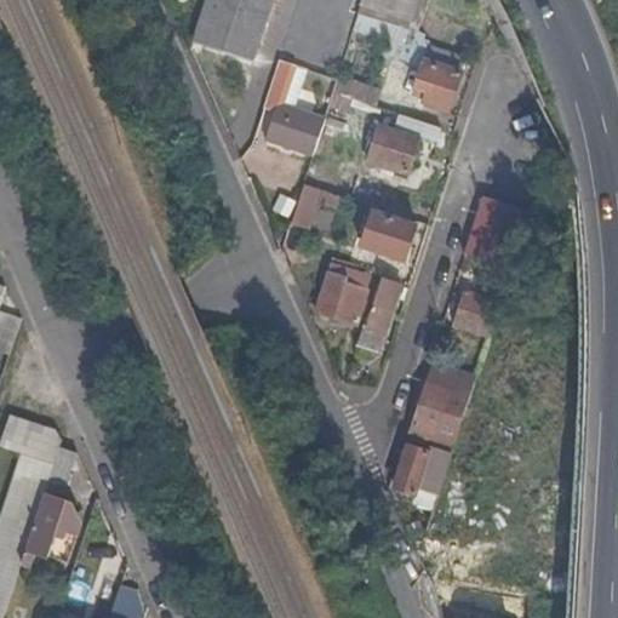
[(206,0),(194,39),(252,58),(270,0),(206,0)]
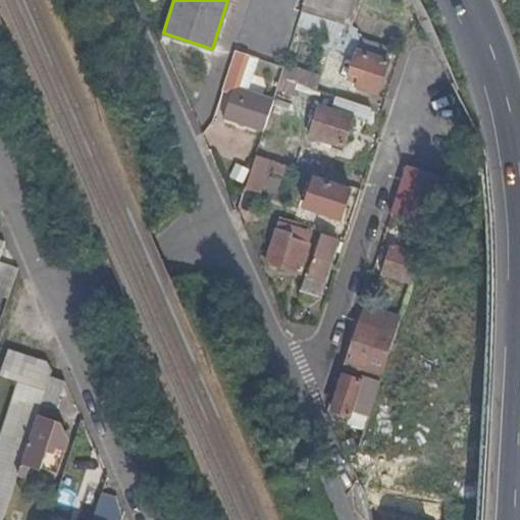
[(306,0),(305,2),(345,14),(349,0),(306,0)]
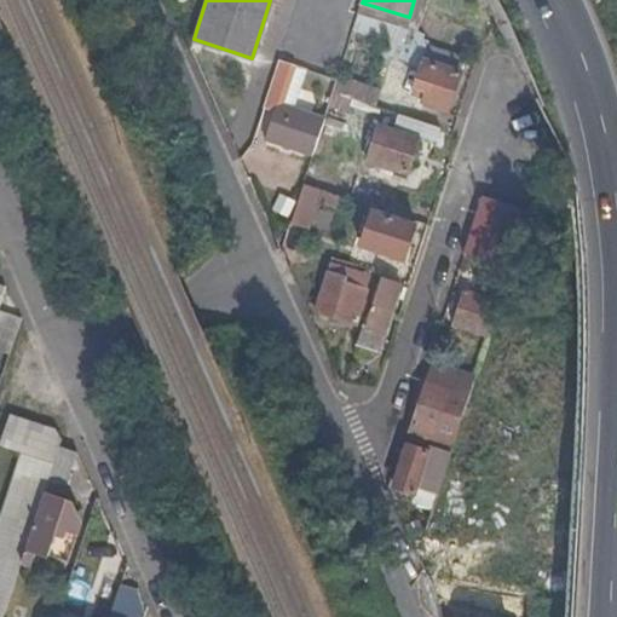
[(463,58),(428,46),(415,85),(427,88),(424,101),(447,109),(463,58)]
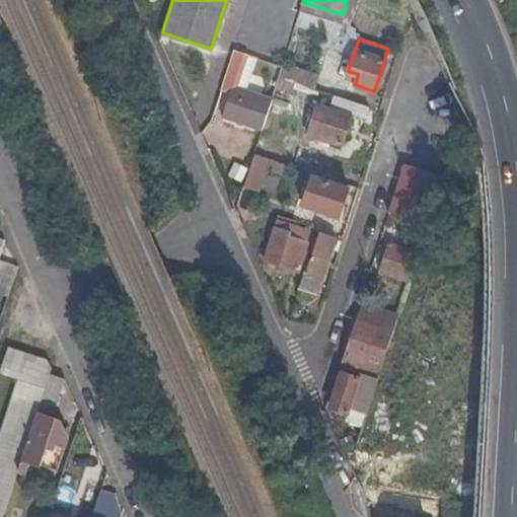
[(283,63),(282,66),(279,77),(313,88),(318,75),(283,63)]
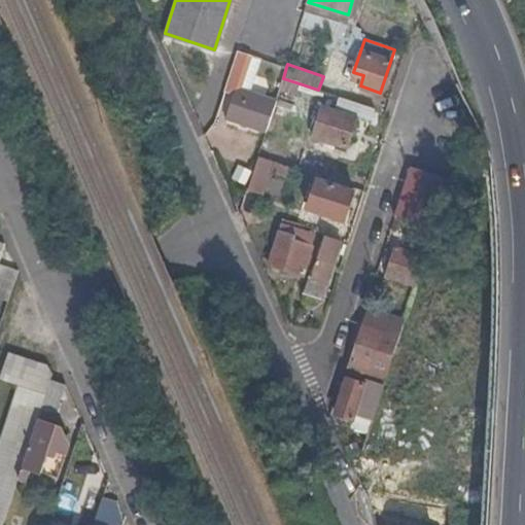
[(266,131),(276,100),(237,88),(226,118),(266,131)]
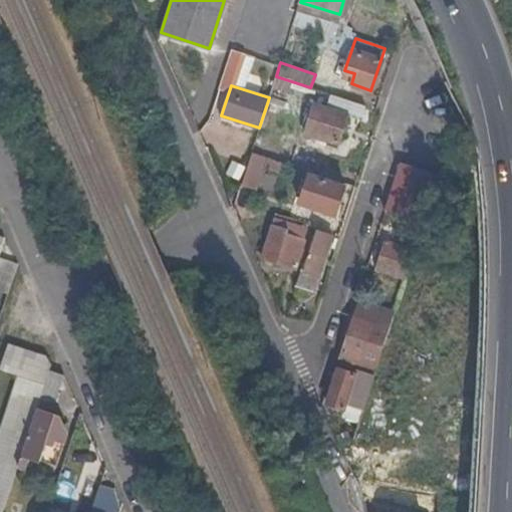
[(365,105),(332,95),(328,106),(316,103),(307,131),(323,136),(322,139),(338,144),(348,113),(361,118),(365,105)]
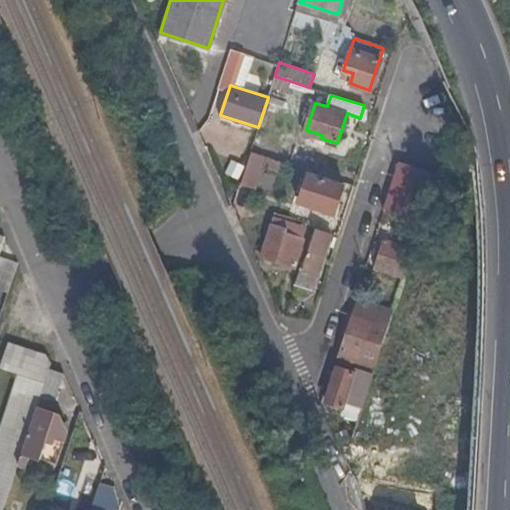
[(250,152),(239,184),(254,189),(265,158),(250,152)]
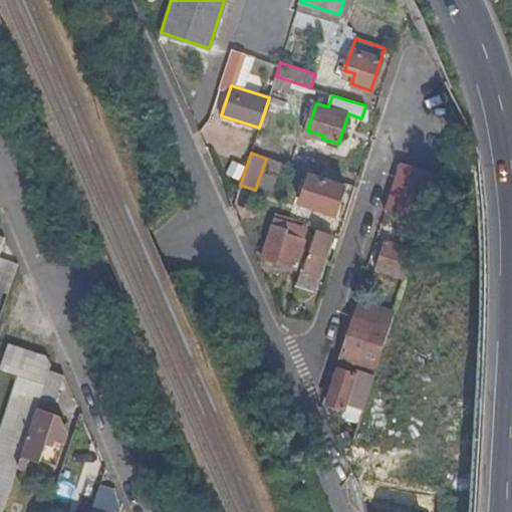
[(400,163),(384,209),(407,216),(424,221),(428,207),(439,175),(400,163)]
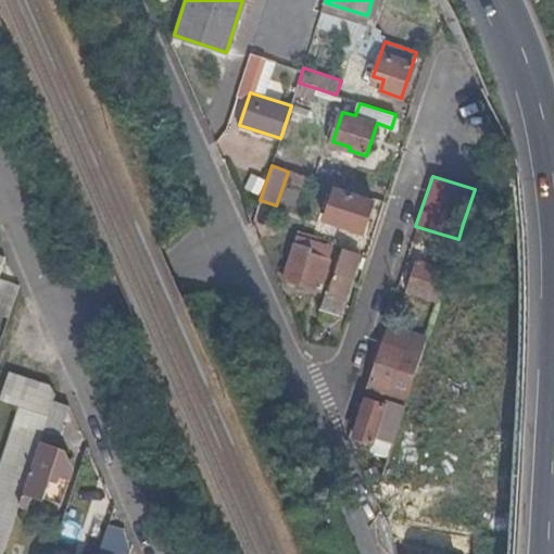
[(323,219),(361,233),(372,201),(334,188),(323,219)]
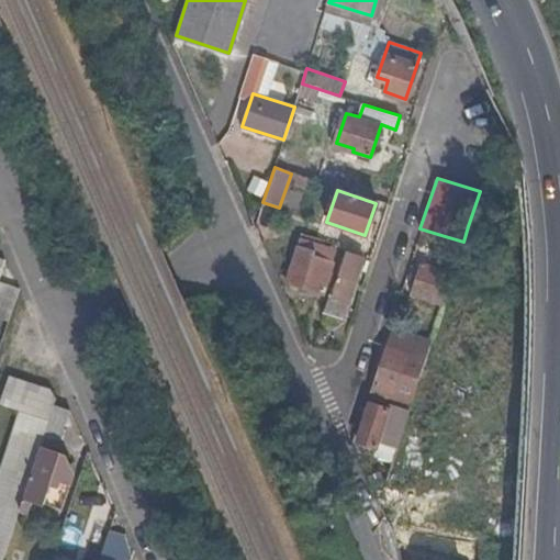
[(463,242),(445,236),(443,245),(460,250),(463,242)]
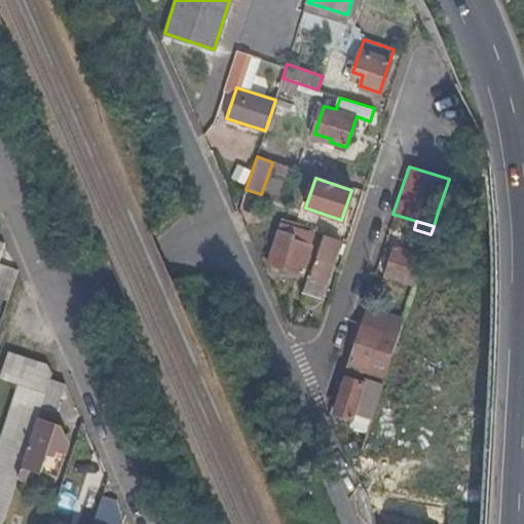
[(276,228),(266,261),(301,273),(310,244),(293,237),(294,234),(276,228)]
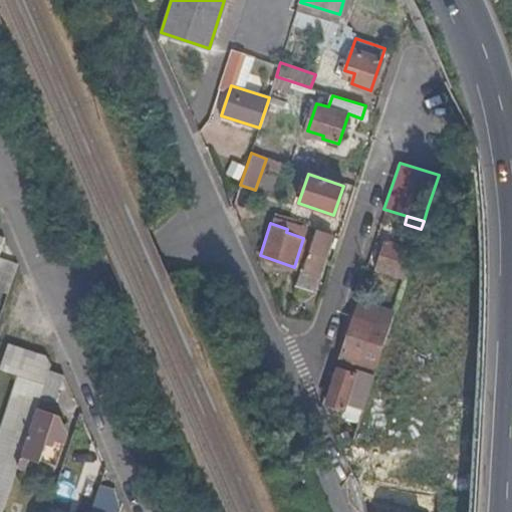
[(299,269),(294,284),(311,290),(330,234),(315,229),(302,270),(299,269)]
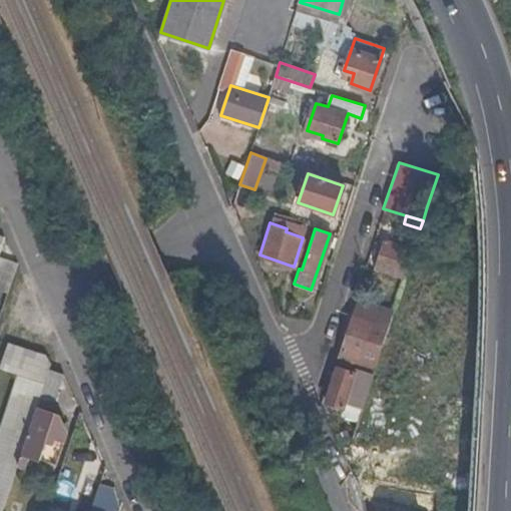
[(374,269),(403,278),(413,249),(384,239),(381,247),(377,245),(375,253),(379,254),(374,269)]
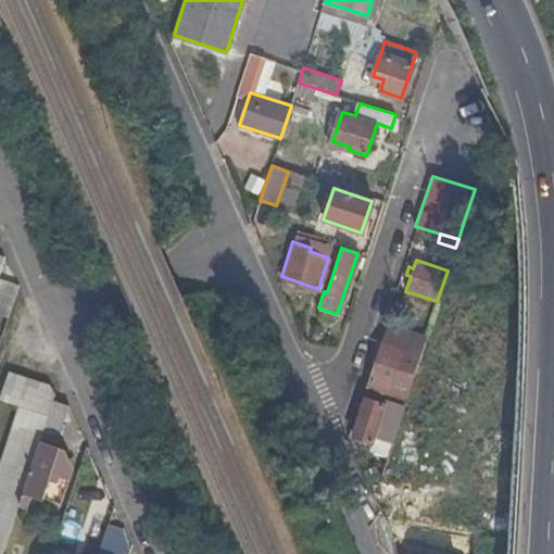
[(0,313),(7,315),(16,285),(0,279),(0,313)]
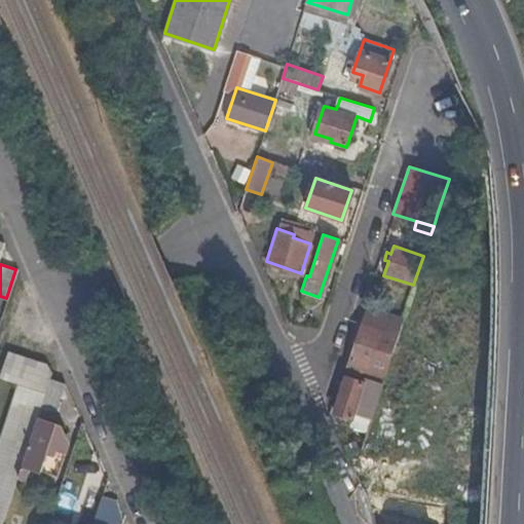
[(368,307),(363,322),(385,330),(398,334),(400,329),(403,319),(368,307)]
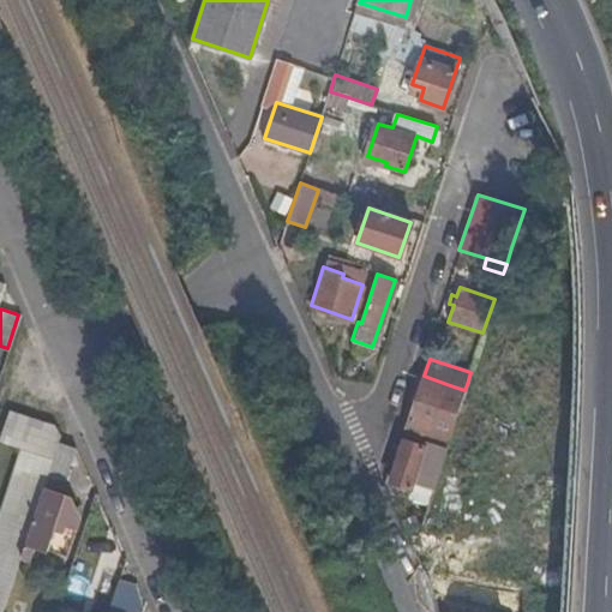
[(450,385),(424,376),(405,433),(439,444),(447,447),(450,433),(432,427),(439,406),(457,412),(465,390),(450,385)]
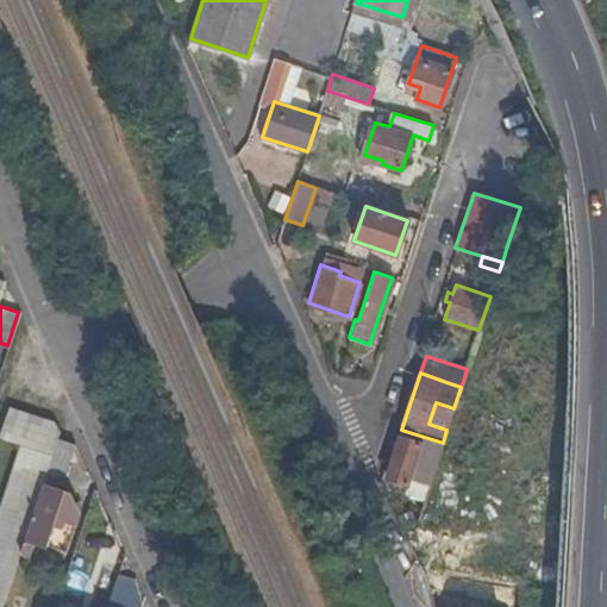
[(0,606),(1,606),(19,552),(20,550),(42,483),(45,470),(56,437),(57,433),(52,420),(7,406),(0,426),(0,437),(20,444),(0,505),(0,606)]
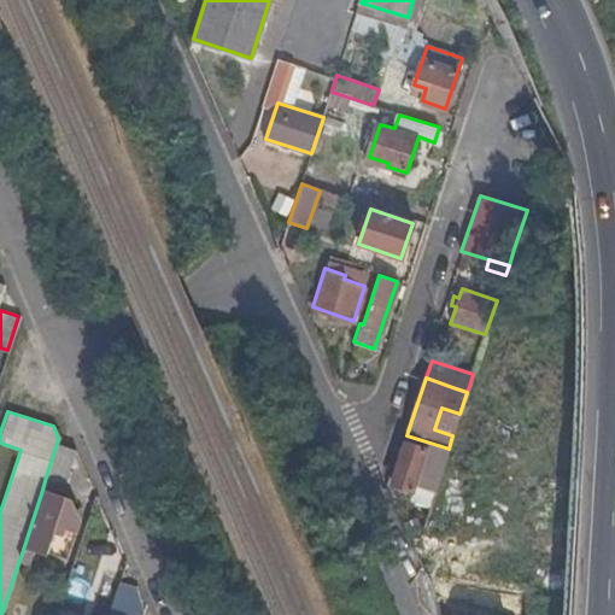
[(435,490),(446,456),(439,454),(405,441),(391,485),(413,491),(421,466),(434,470),(429,487),(435,490)]
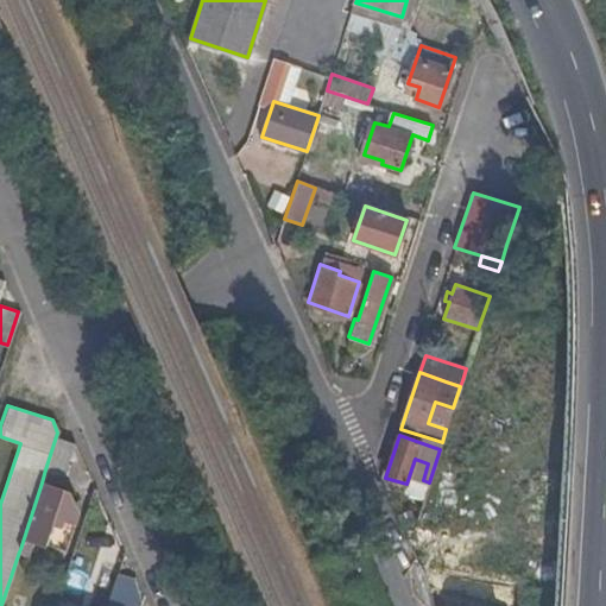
[(73,442),(56,436),(45,469),(62,475),(73,442)]
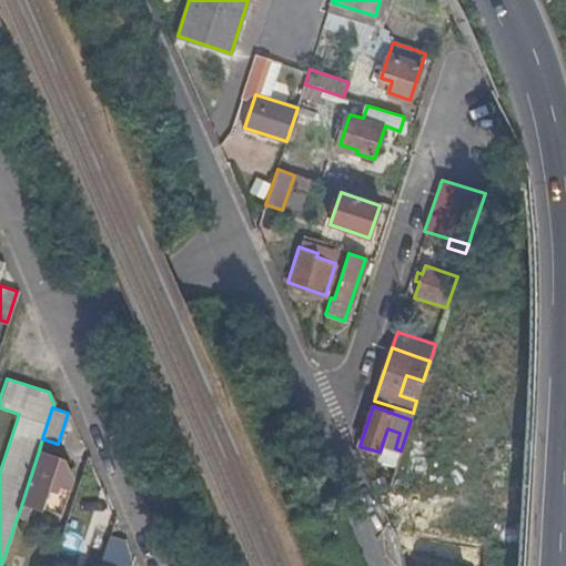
[(39,451),(19,513),(26,514),(30,503),(42,507),(49,487),(56,489),(58,482),(68,486),(71,476),(63,457),(39,451)]
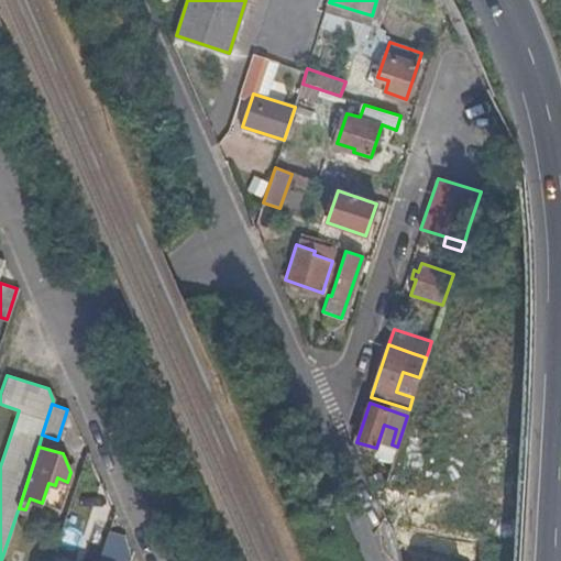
[(437,560),(443,537),(386,525),(400,560),(437,560)]
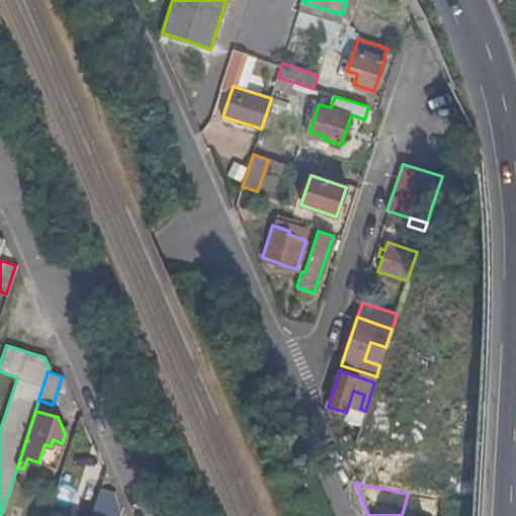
[(434,515),(435,499),(408,494),(402,515),(434,515)]
